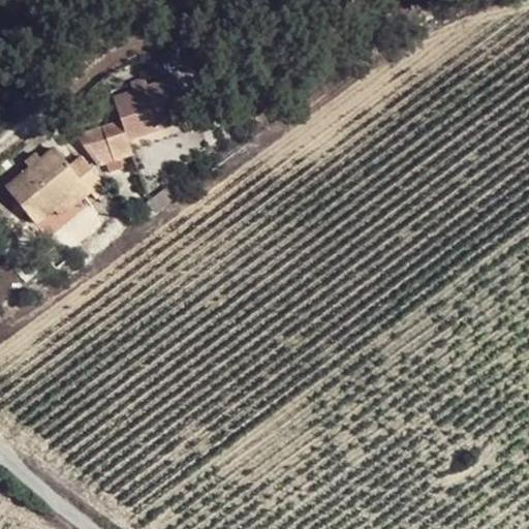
[(185,27),(170,48),(178,53),(192,32),(185,27)]
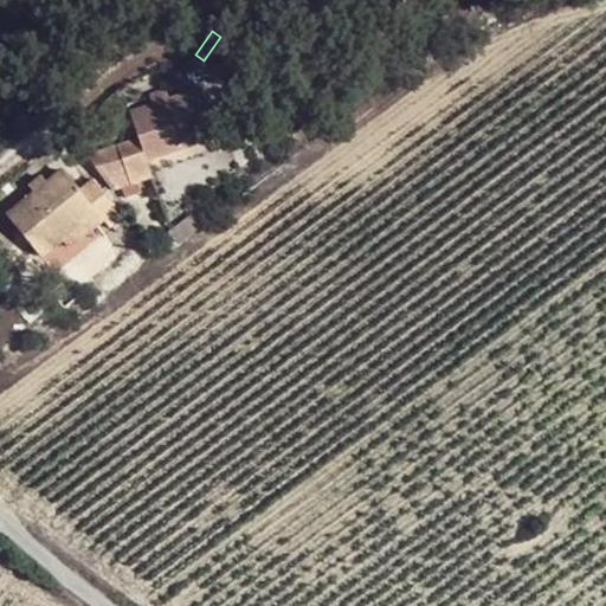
[(378,85),(367,92),(371,98),(381,90),(378,85)]
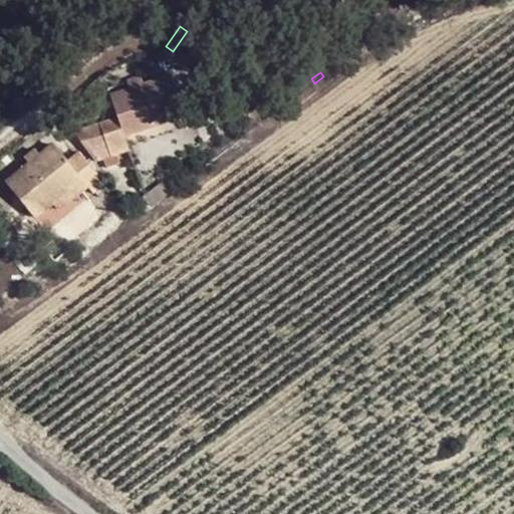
[(110,157),(124,152),(130,150),(125,136),(182,116),(169,76),(111,95),(118,116),(99,123),(110,157)]
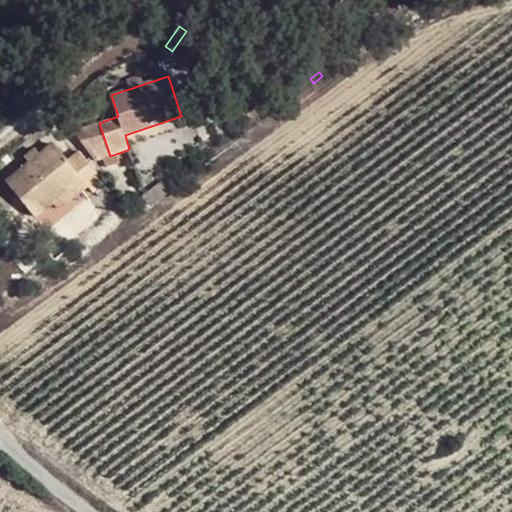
[(95,160),(110,156),(99,123),(76,131),(95,160)]
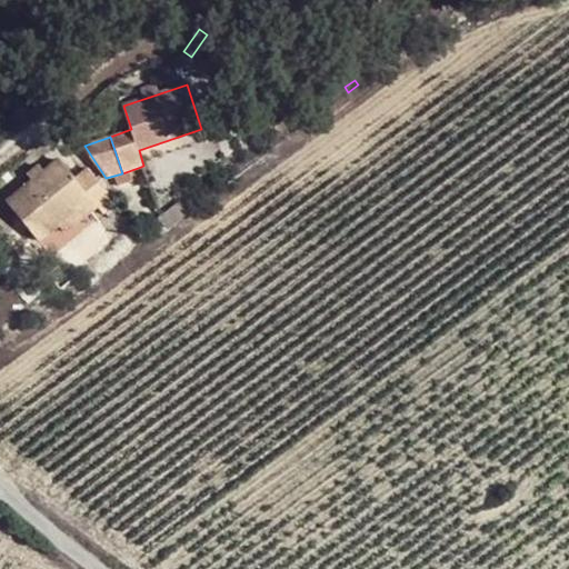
[(89,197),(98,207),(102,213),(116,202),(88,167),(73,178),(59,159),(7,201),(37,238),(57,222),(89,197)]
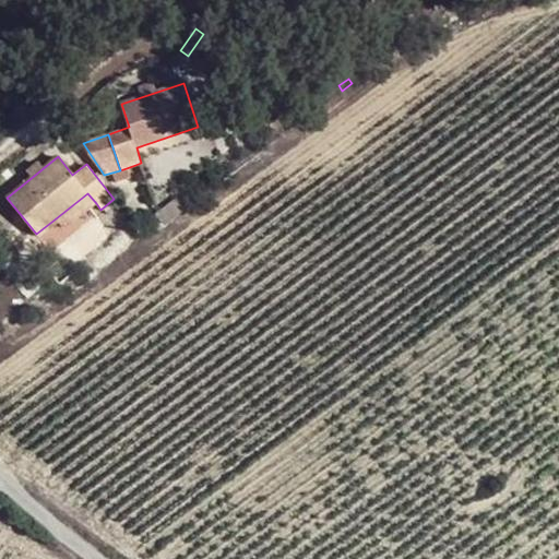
[(64,228),(96,203),(87,193),(56,218),(64,228)]
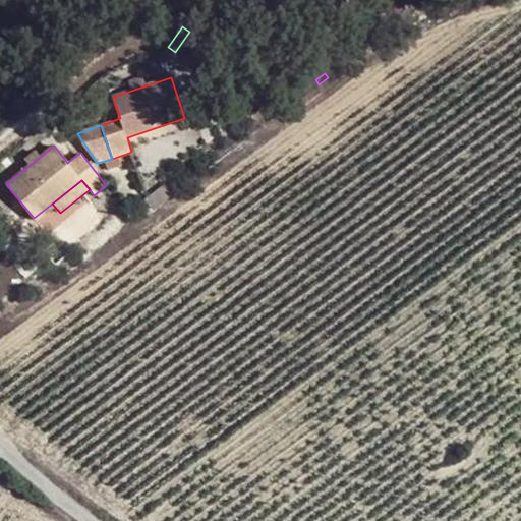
All buildings are outlined.
